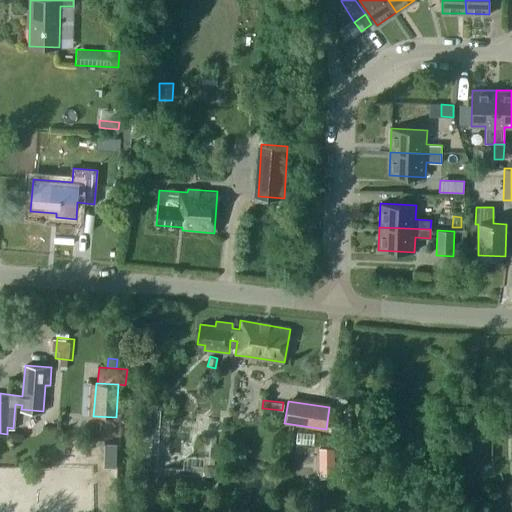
[(319,461),(333,461),(333,448),(319,448),(319,461)]
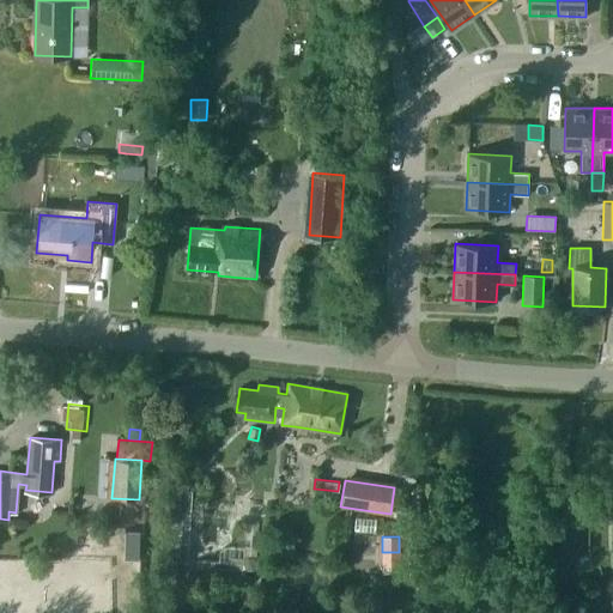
[(247,568),(253,569),(256,564),(254,558),(248,557),(244,562),(247,568)]
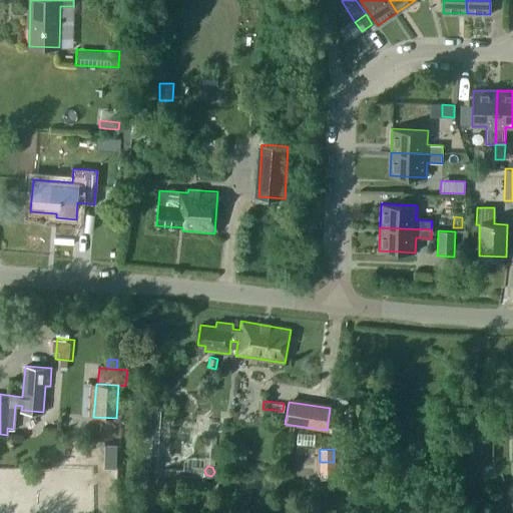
[(145,492),(145,477),(132,477),(132,492),(145,492)]
